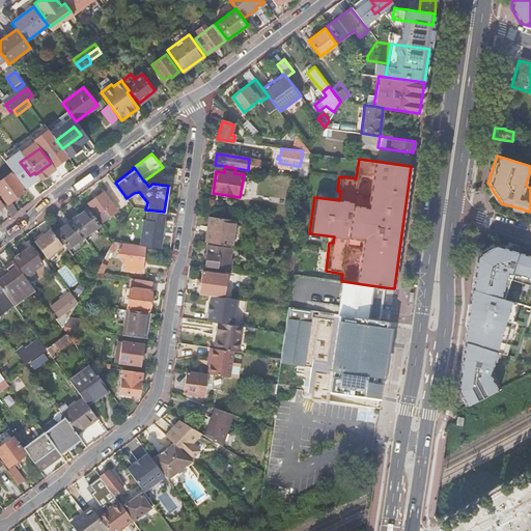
[(11,172),(0,180),(0,194),(6,203),(25,190),(11,172)]
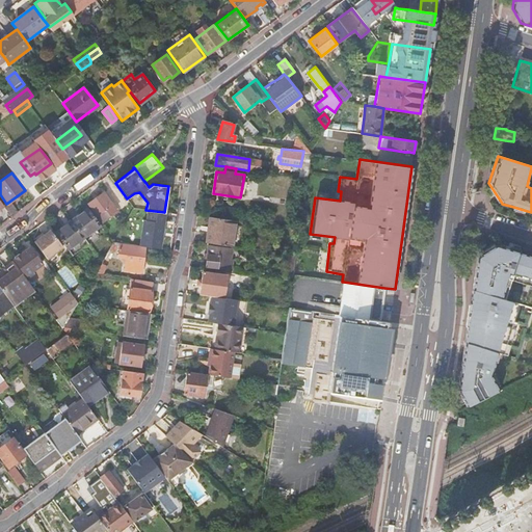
[(134,208),(127,198),(115,183),(104,191),(112,204),(126,221),(134,208)]
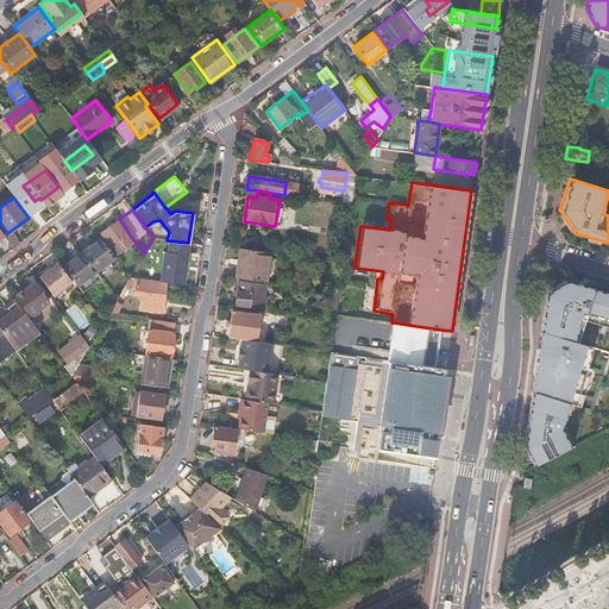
[(573,231),(562,213),(559,215),(570,232),(573,231)]
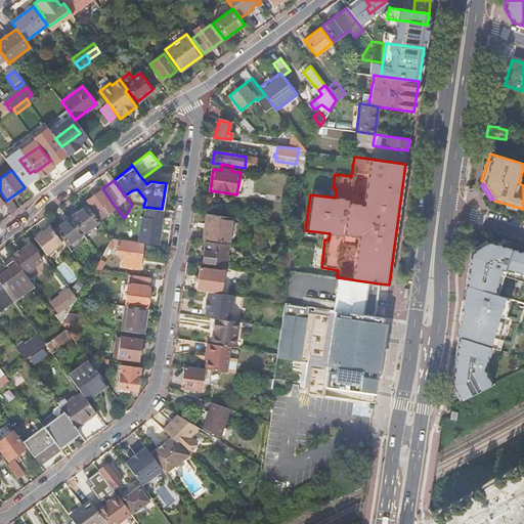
[(111,201),(102,188),(87,201),(95,212),(104,206),(105,208),(110,205),(108,203),(111,201)]
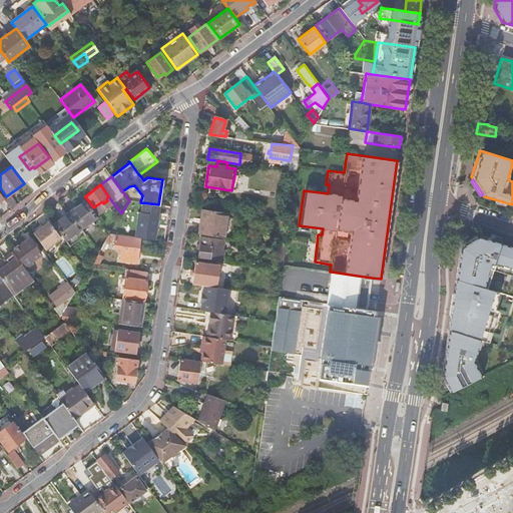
[(10,195),(4,199),(11,209),(17,204),(10,195)]
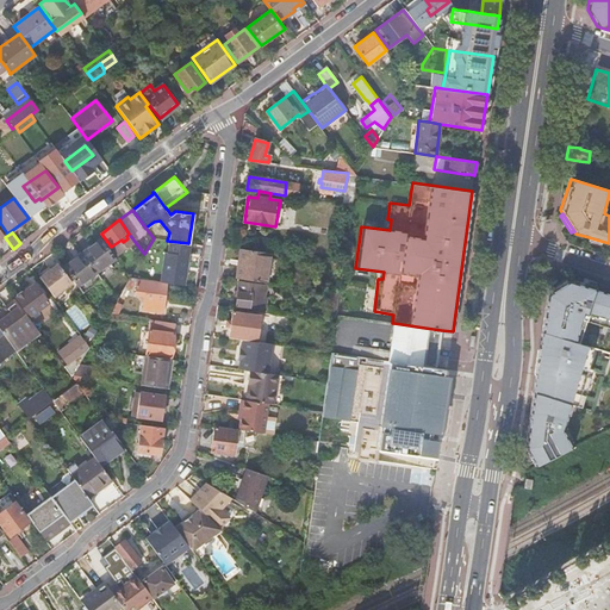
[(101,238),(82,253),(97,272),(116,257),(101,238)]
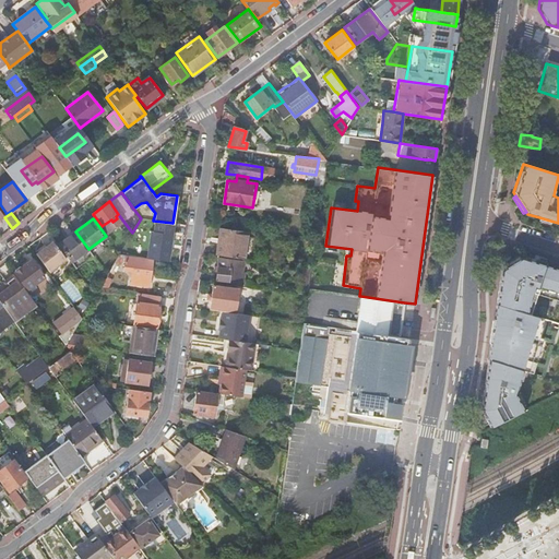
[(216,254),(244,259),(248,232),(221,228),(216,254)]
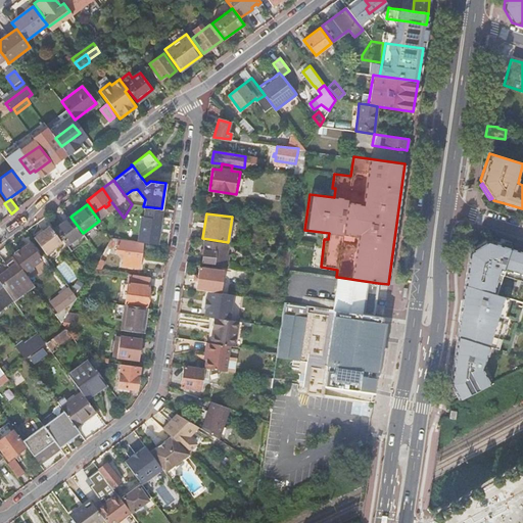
[(55,229),(66,245),(72,251),(88,239),(83,233),(70,217),(55,229)]
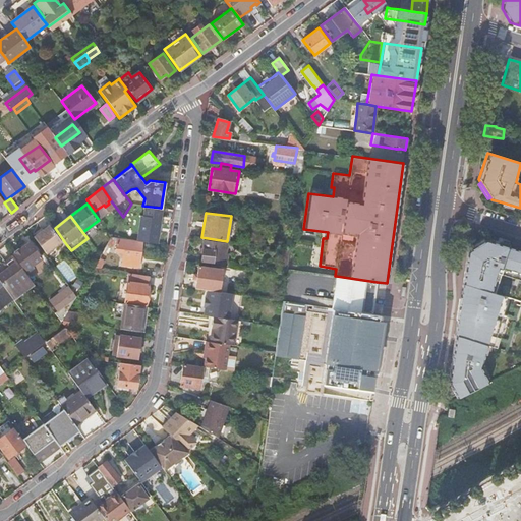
[(145,218),(143,226),(149,227),(148,239),(157,240),(160,222),(151,220),(151,218),(145,218)]
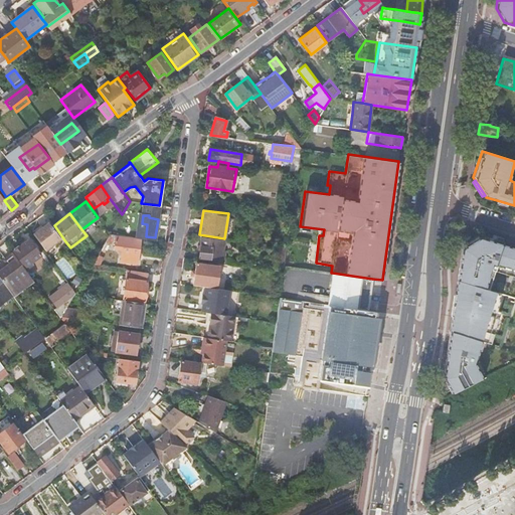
[(46,250),(44,251),(49,258),(54,254),(49,248),(61,238),(49,222),(34,234),(46,250)]
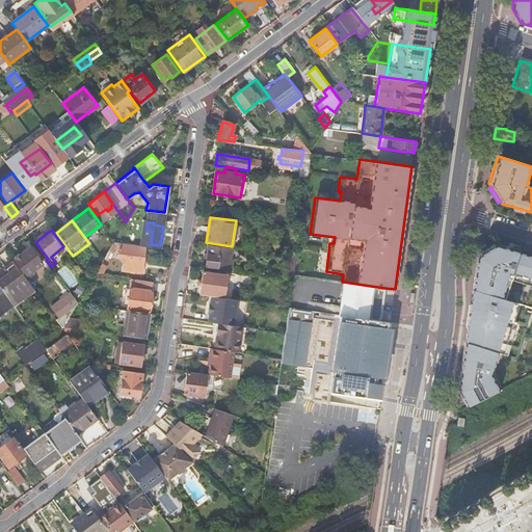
[(106,241),(99,248),(103,253),(110,245),(106,241)]
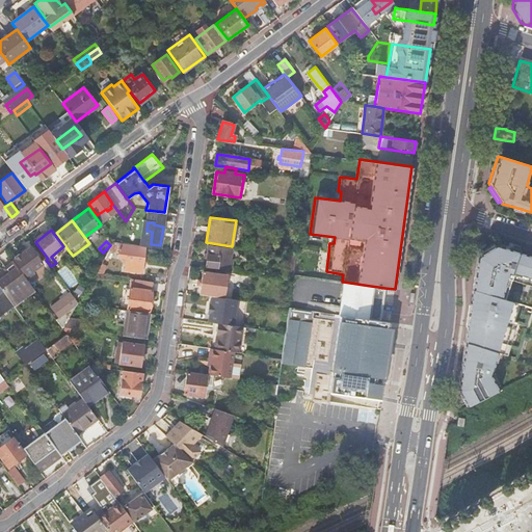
[(480,255),(495,245),(493,243),(478,253),(480,255)]
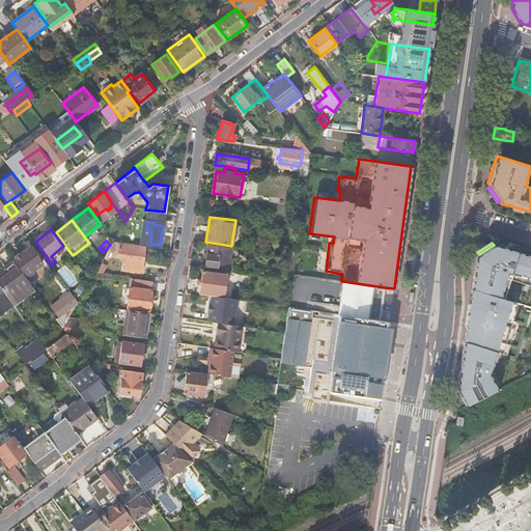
[(120,244),(118,252),(135,254),(134,260),(132,258),(130,258),(129,261),(143,263),(145,247),(120,244)]
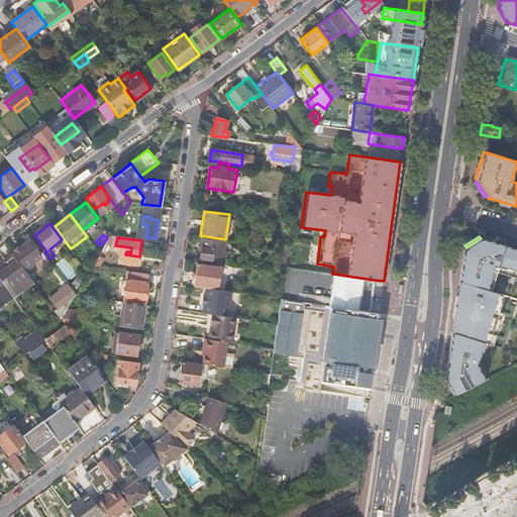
[(516,266),(514,266),(516,255),(516,248),(505,245),(495,242),(482,238),(481,238),(467,247),(463,249),(459,282),(488,290),(494,271),(497,272),(516,278),(516,266)]
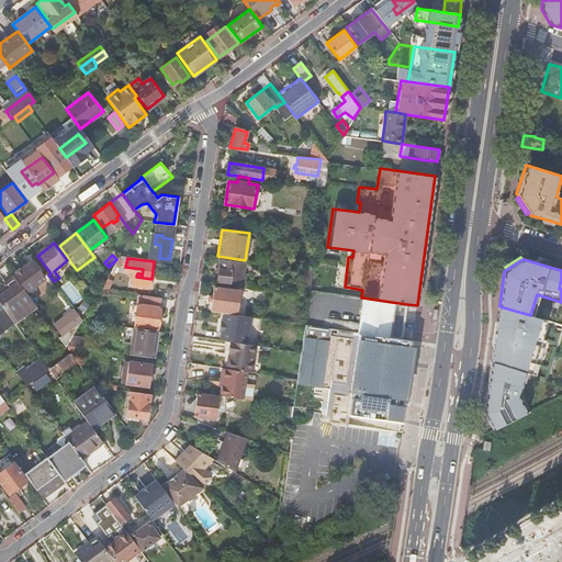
[(15,273),(14,273),(27,291),(45,278),(32,260),(22,268),(20,268),(15,271),(15,273)]
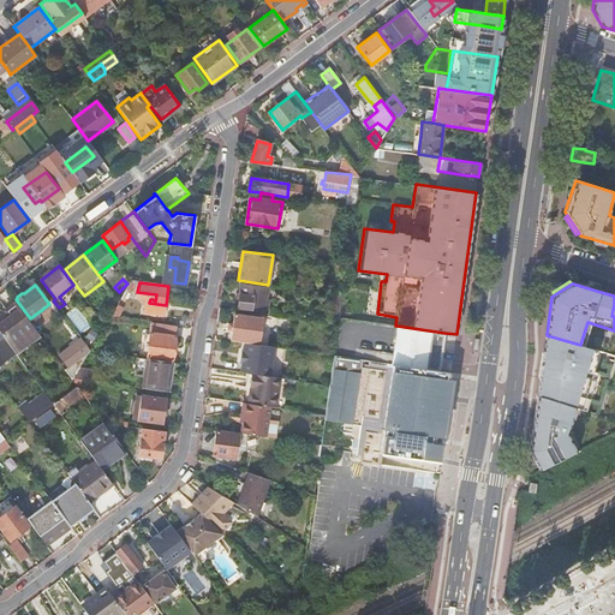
[(240,285),(238,309),(252,310),(268,311),(268,308),(269,299),(267,299),(268,287),(262,287),(240,285)]
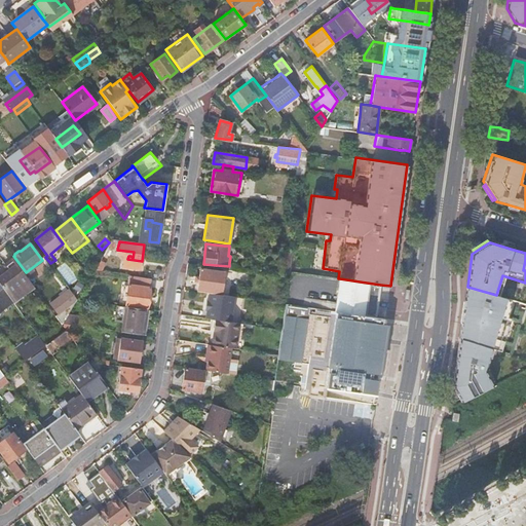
[(285,252),(282,276),(289,278),(290,272),(293,253),(285,252)]
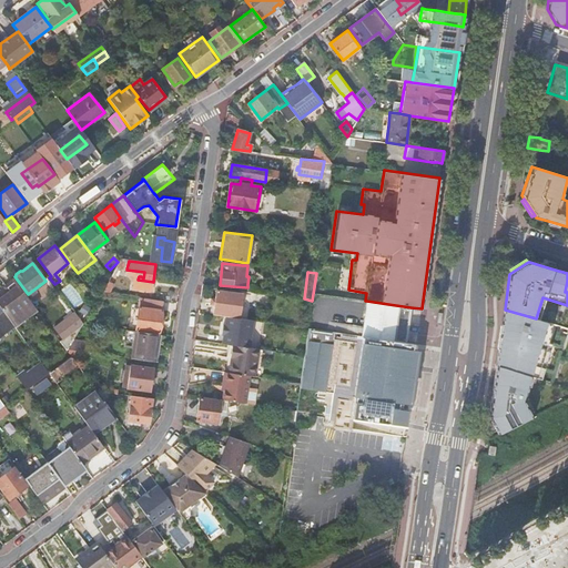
[(0,298),(0,306),(2,310),(14,325),(31,313),(30,312),(36,308),(16,281),(7,287),(10,292),(0,298)]
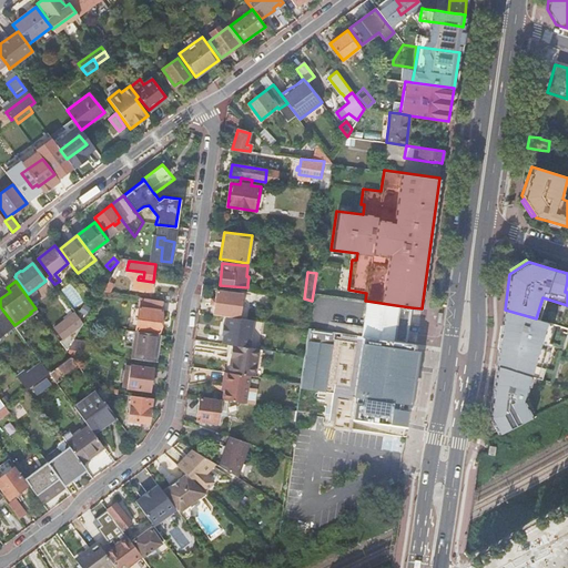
[(214,308),(213,313),(230,316),(239,317),(243,294),(227,292),(216,291),(215,300),(215,303),(214,308)]
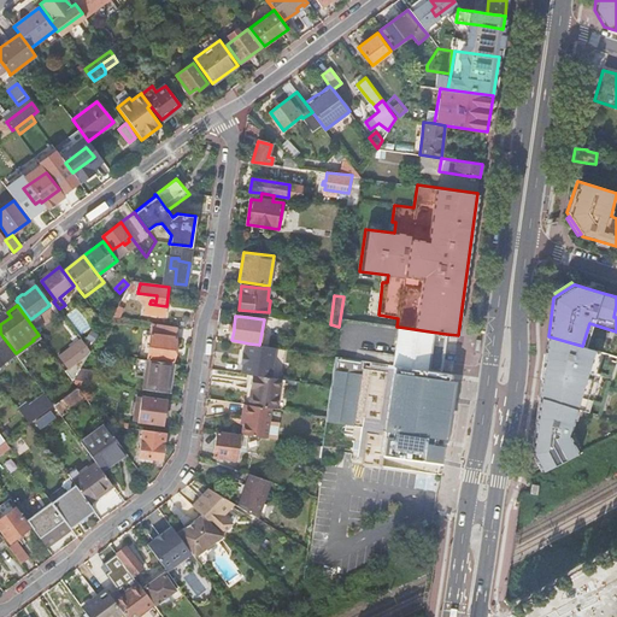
[(111,317),(105,325),(104,328),(101,336),(98,346),(107,347),(110,338),(116,317),(111,317)]
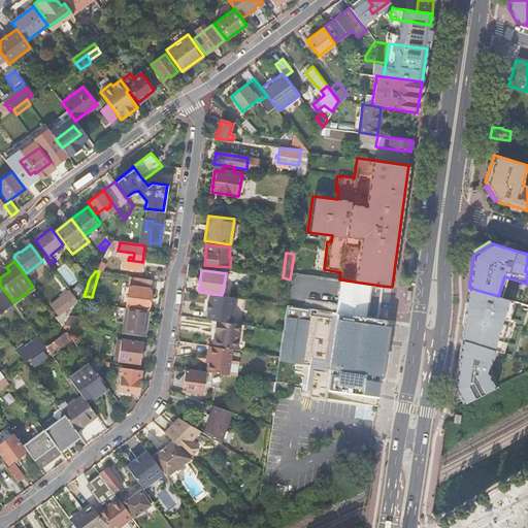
[(147,309),(152,279),(137,277),(135,286),(129,285),(126,306),(147,309)]
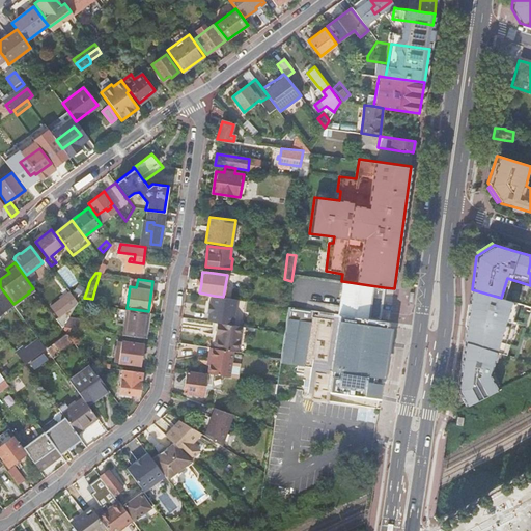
[(329,303),(328,312),(380,319),(384,287),(342,281),(340,305),(329,303)]
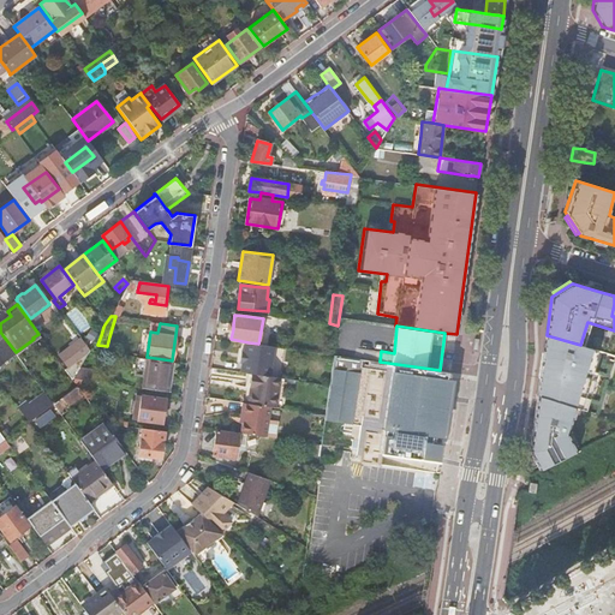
[(65,365),(89,347),(79,335),(75,338),(77,342),(58,356),(65,365)]
